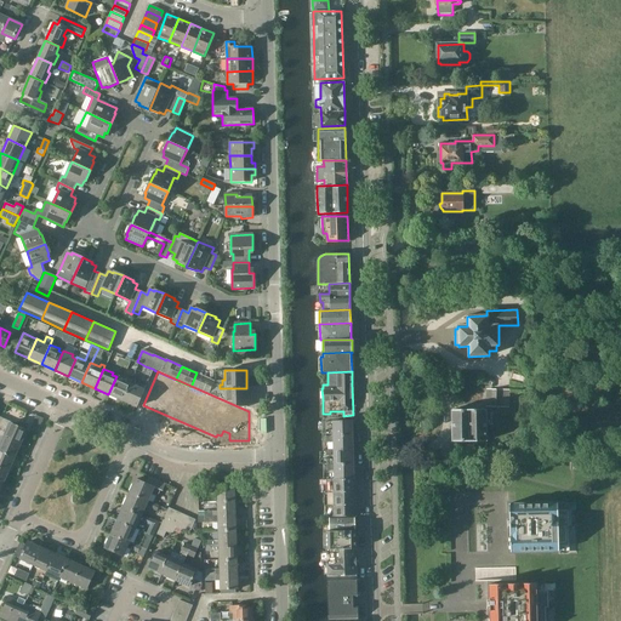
[(210,392),(212,385),(215,381),(206,377),(197,372),(192,385),(210,392)]
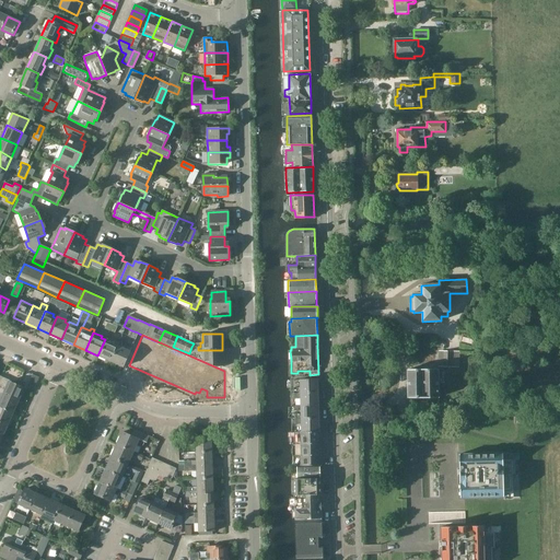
[(114,341),(105,338),(105,339),(97,356),(109,361),(117,343),(119,340),(115,338),(114,341)]
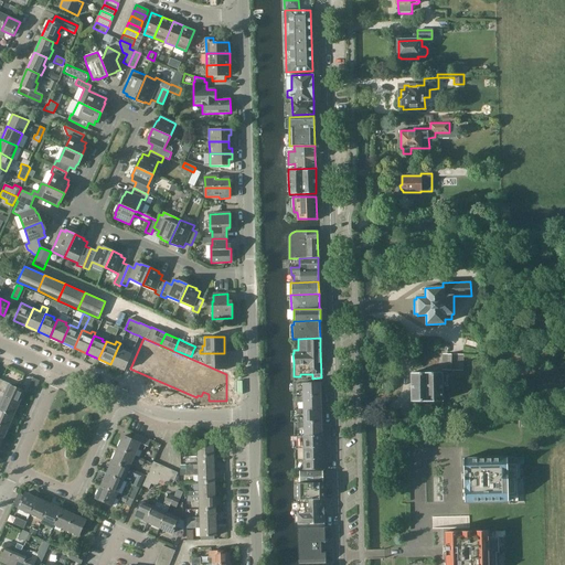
[(124,370),(131,354),(127,352),(128,350),(118,347),(110,364),(124,370)]
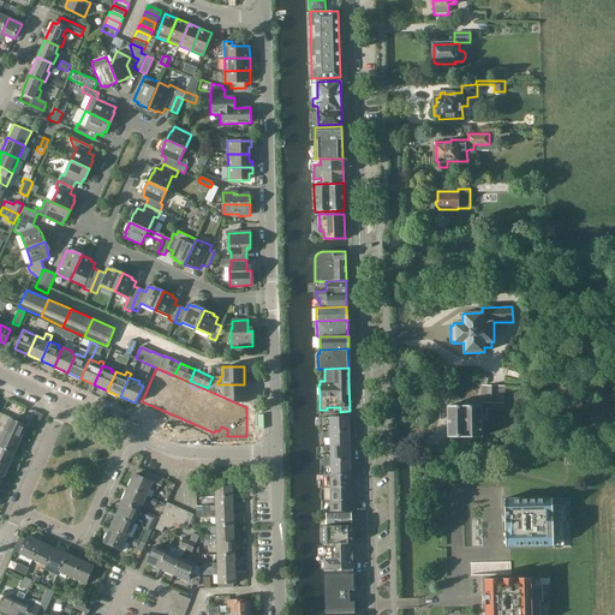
[(218,384),(218,381),(210,381),(208,388),(212,390),(237,402),(244,402),(244,384),(221,384),(218,384)]
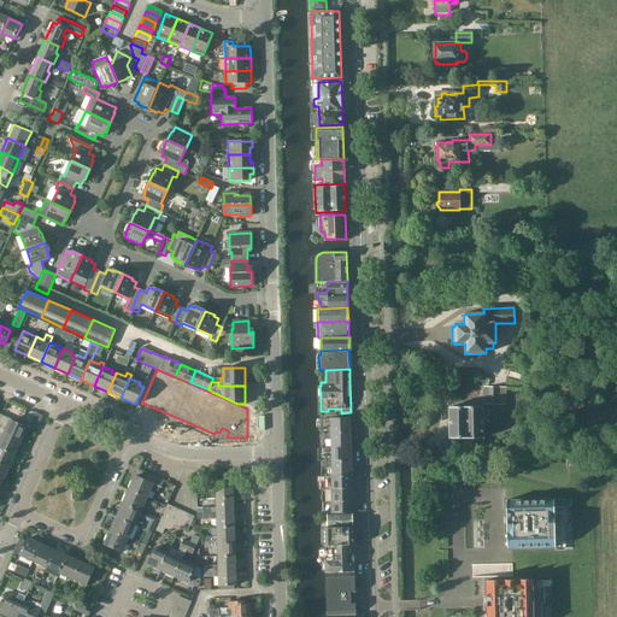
[(505,404),(505,387),(482,387),(482,405),(505,404)]
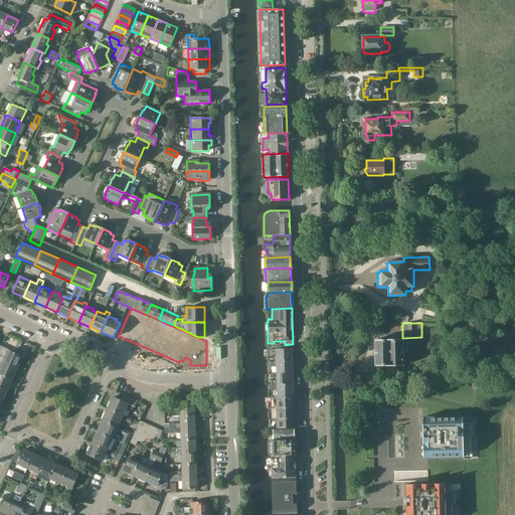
[(375,366),(402,366),(402,339),(375,339),(375,366)]
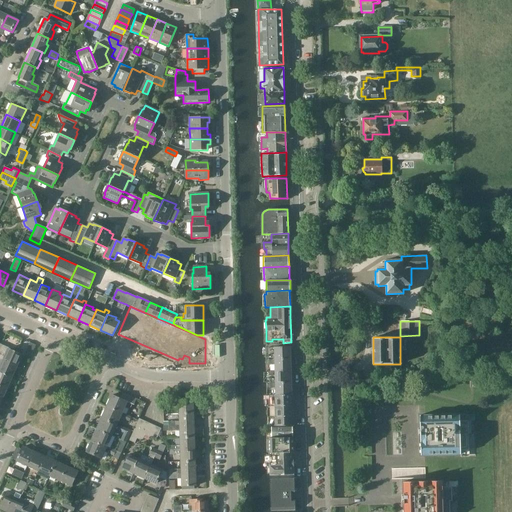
[(0,358),(17,366),(22,354),(0,344),(0,358)]
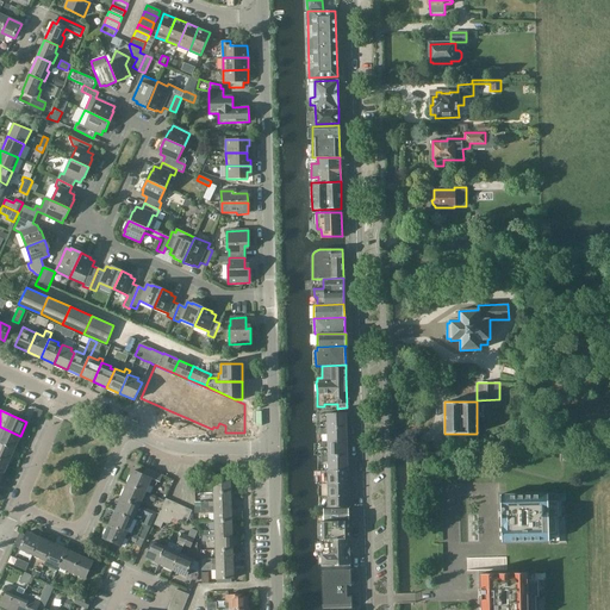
[(321,428),(346,428),(346,414),(327,414),(328,422),(321,423),(321,428)]
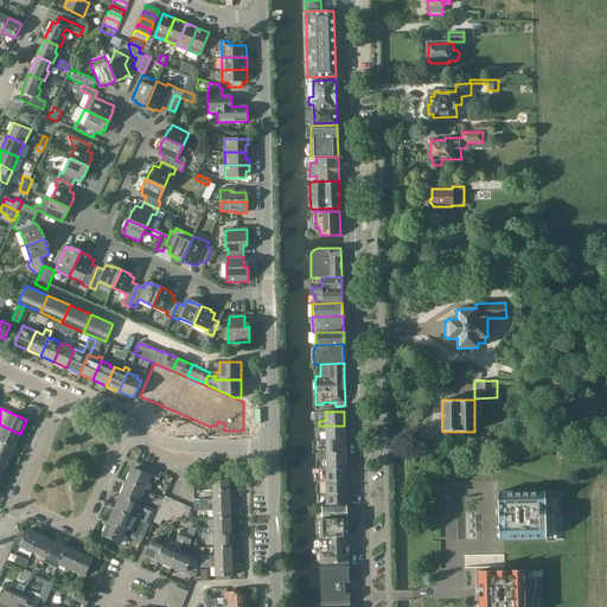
[(37,423),(39,416),(32,414),(30,420),(37,423)]
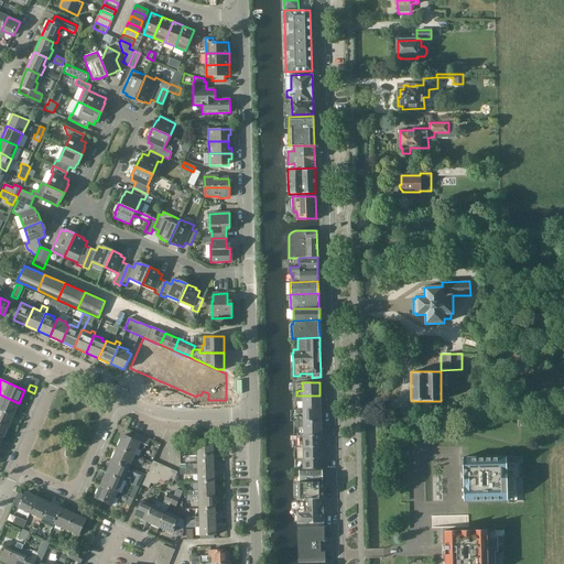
[(0,410),(13,416),(19,403),(0,394),(0,400),(2,401),(0,404),(0,410)]
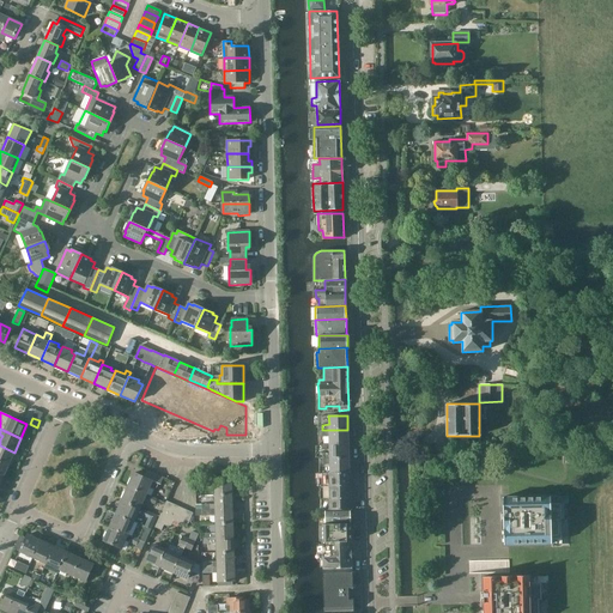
[(349,443),(347,430),(322,430),(322,436),(329,436),(329,444),(349,443)]
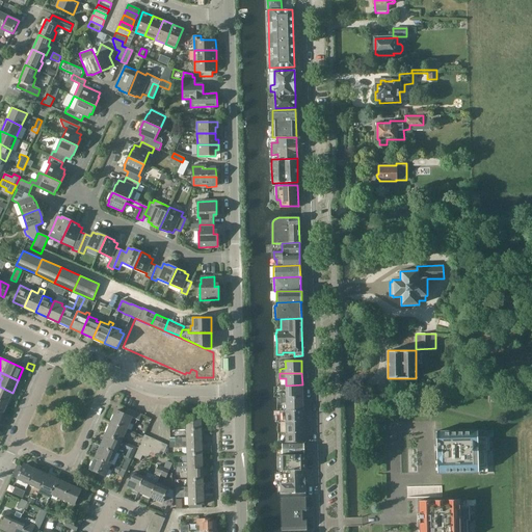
[(281,398),(302,397),(302,384),(286,386),(286,393),(280,393),(281,398)]
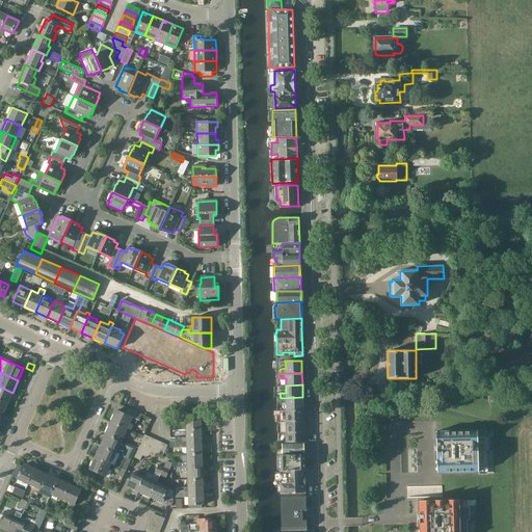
[(0,401),(7,404),(12,393),(0,387),(0,401)]
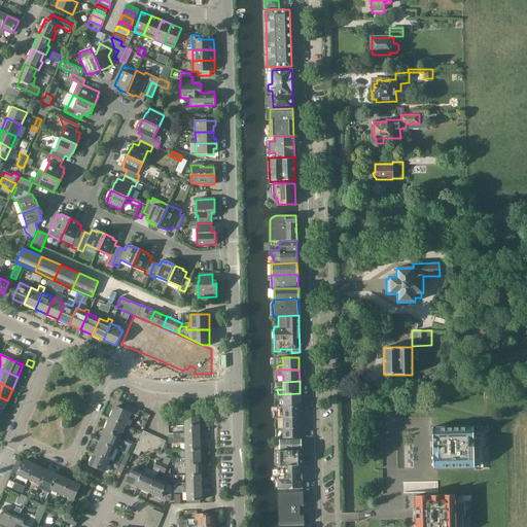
[(300,406),(300,393),(278,394),(278,399),(283,399),(284,407),(300,406)]
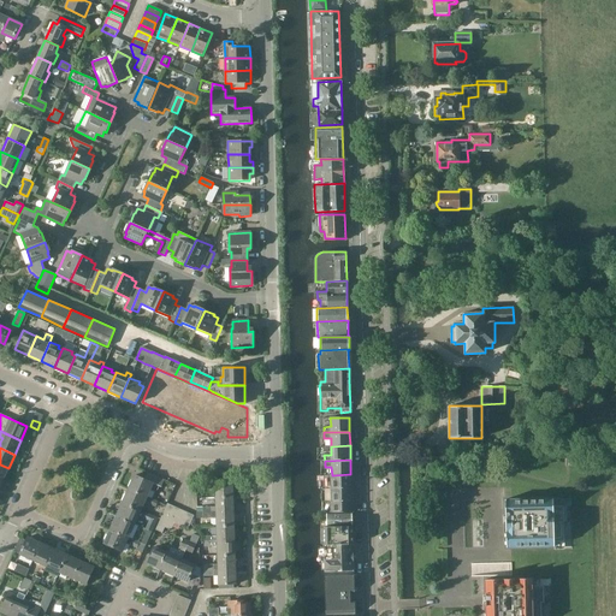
[(164,480),(147,473),(144,479),(135,475),(129,489),(146,497),(149,491),(152,492),(157,490),(159,486),(161,487),(164,480)]
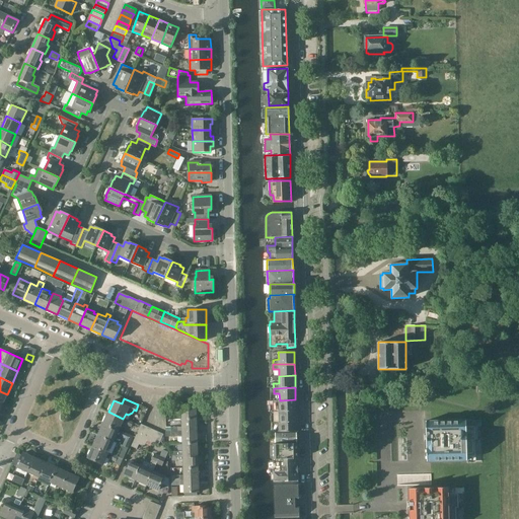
[(279,412),(296,411),(295,399),(280,400),(273,400),(273,403),(279,404),(279,412)]
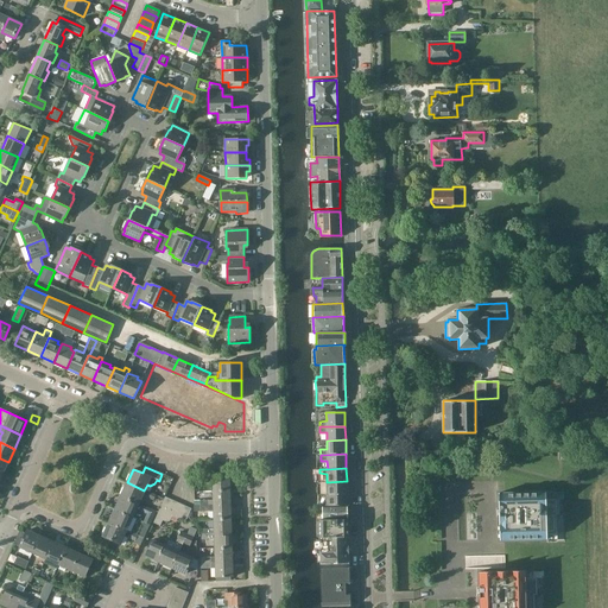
[(213,491),(229,491),(229,476),(211,476),(213,491)]
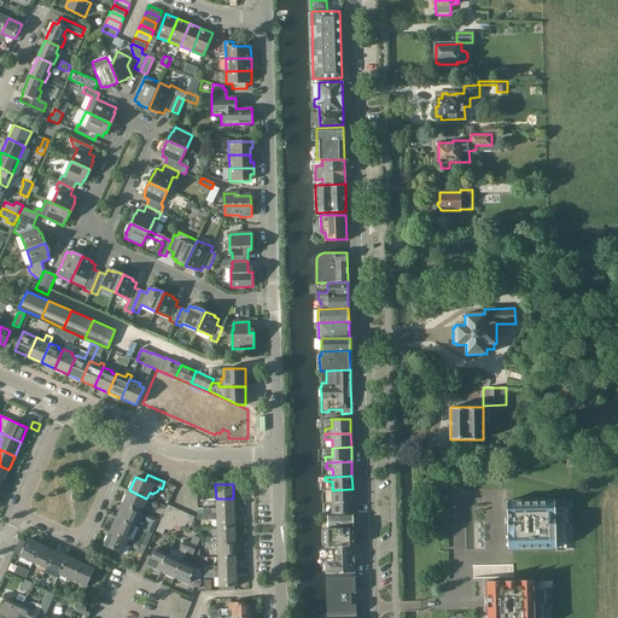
[(332,502),(353,501),(353,489),(332,490),(325,490),(325,494),(332,496),(332,502)]
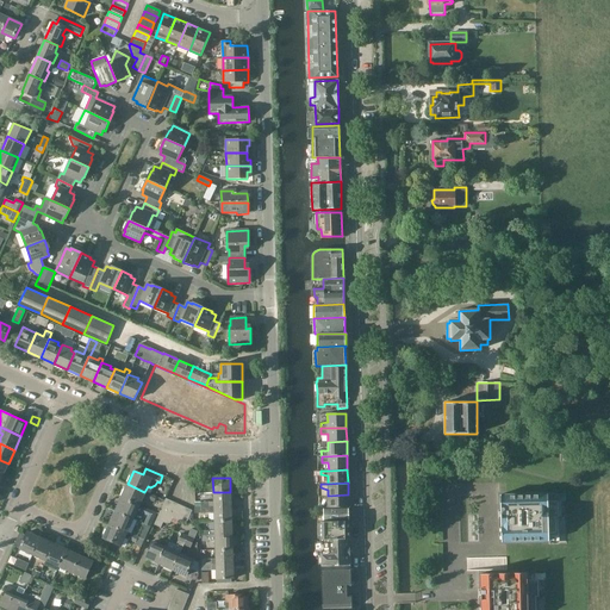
[(138,505),(144,492),(128,484),(122,498),(138,505)]
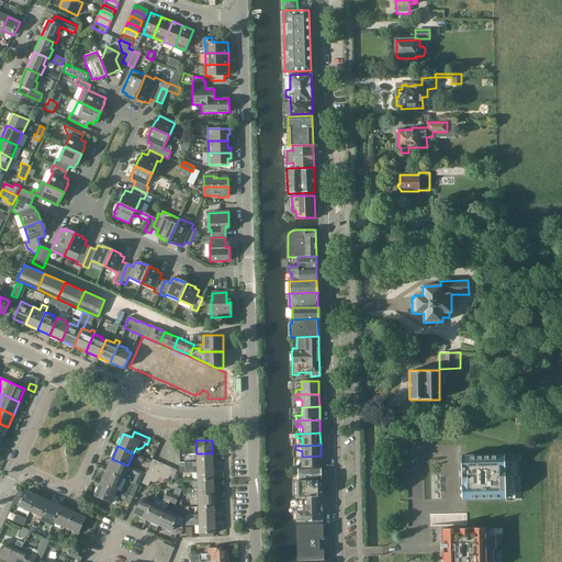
[(213,467),(212,453),(197,453),(197,462),(184,462),(184,461),(179,461),(179,468),(213,467)]
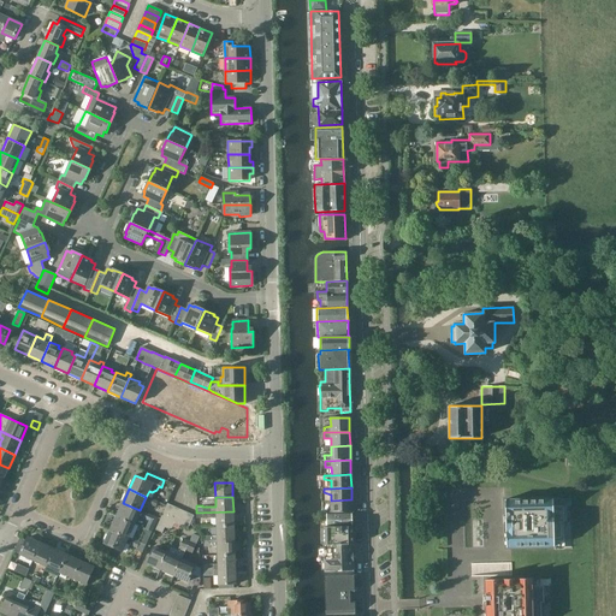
[(555,505),(554,498),(507,499),(508,549),(513,548),(556,548),(555,537),(562,537),(562,522),(564,522),(564,504),(555,505)]
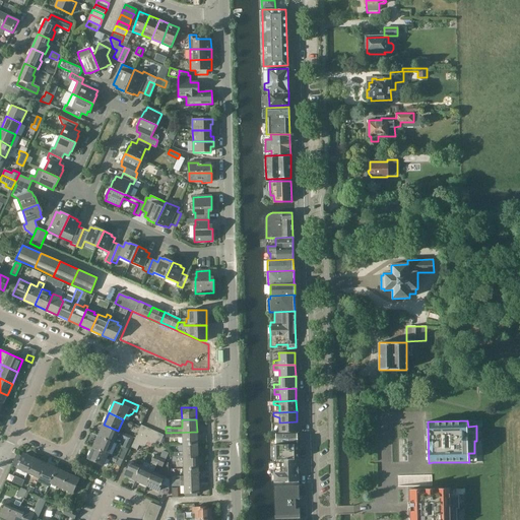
[(297,421),(279,423),(272,423),(271,423),(271,428),(272,428),(278,427),(278,433),(297,432),(297,421)]
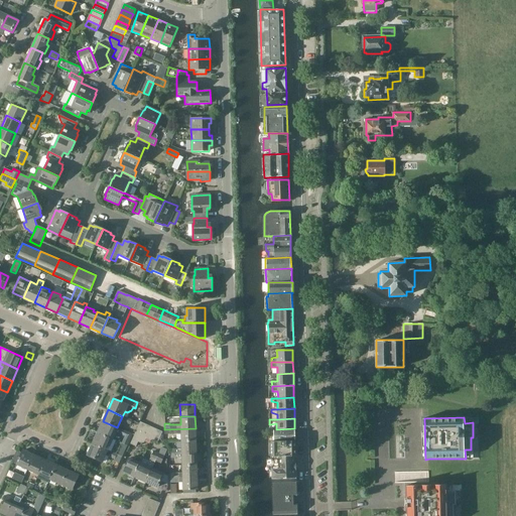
[(132,434),(117,427),(103,421),(98,432),(112,439),(115,432),(125,436),(122,441),(128,443),(132,434)]
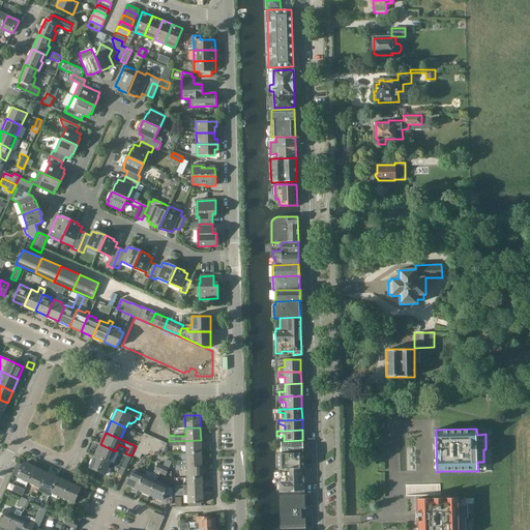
[(144,447),(149,436),(144,434),(139,445),(144,447)]
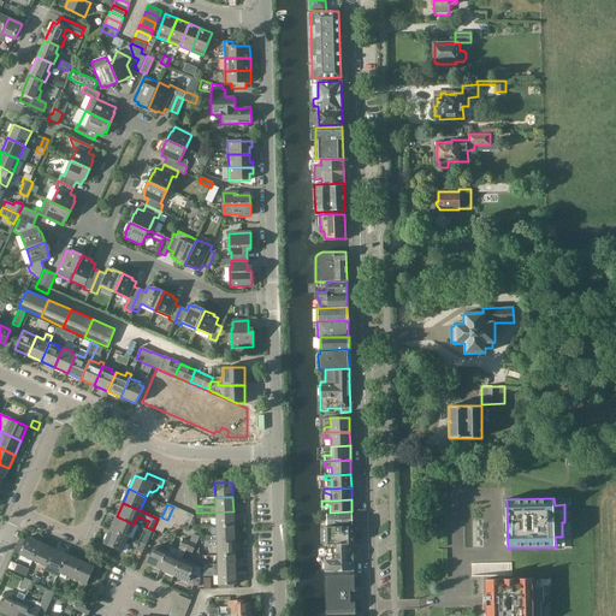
[(175,522),(179,509),(173,507),(167,520),(175,522)]
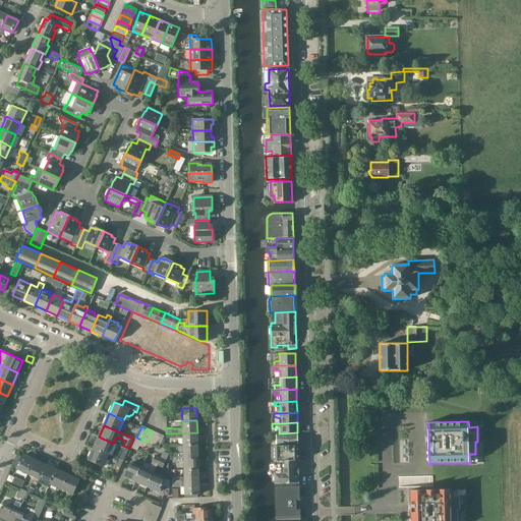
[(153,445),(158,433),(152,430),(148,442),(153,445)]
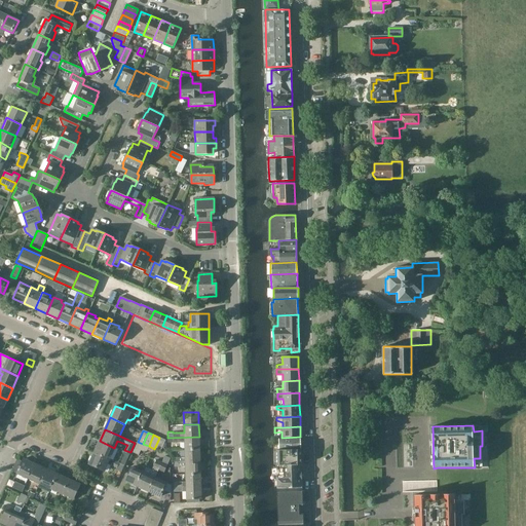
[(199,449),(199,437),(167,438),(167,444),(185,443),(185,450),(199,449)]
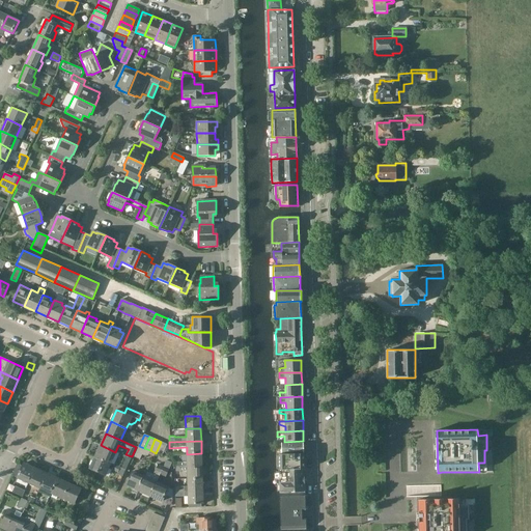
[(279,452),(282,452),(304,451),(303,441),(284,442),(281,442),(281,448),(279,448),(279,452)]
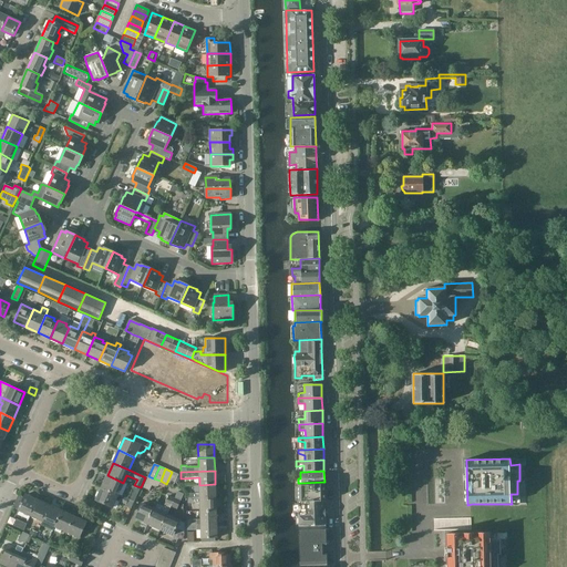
[(173,487),(178,475),(172,472),(166,484),(173,487)]
